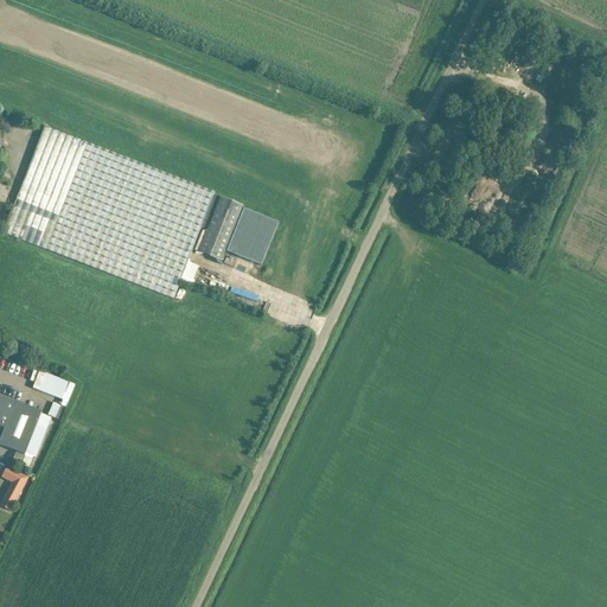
[(447,132),(464,140),(468,129),(453,121),(447,132)]
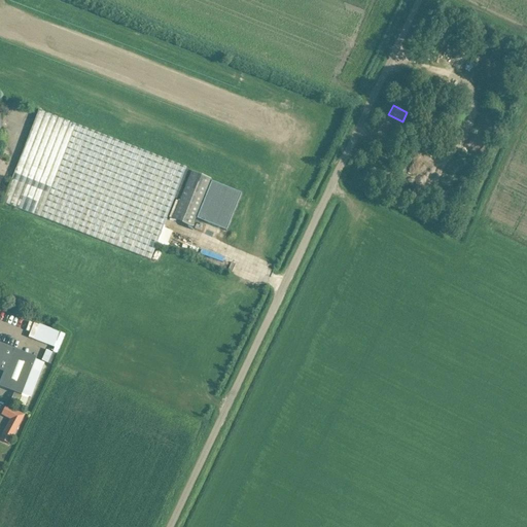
[(185,168),(39,111),(3,203),(149,259),(185,168)]
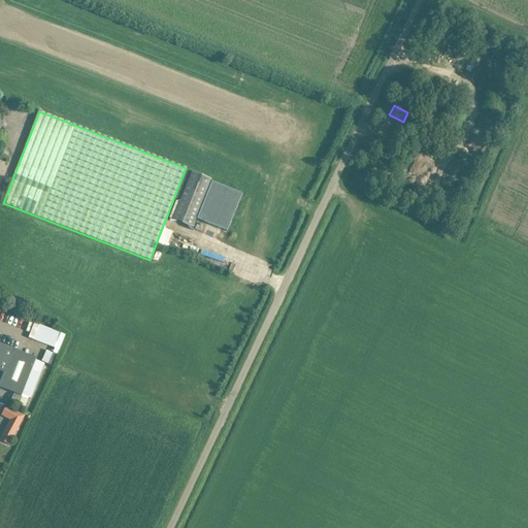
[(192,173),(172,221),(192,229),(195,220),(226,232),(241,195),(210,183),(211,180),(192,173)]
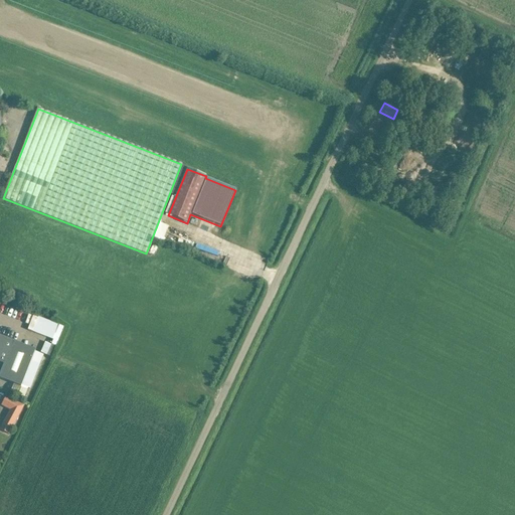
[(163,232),(172,234),(176,222),(167,219),(163,232)]
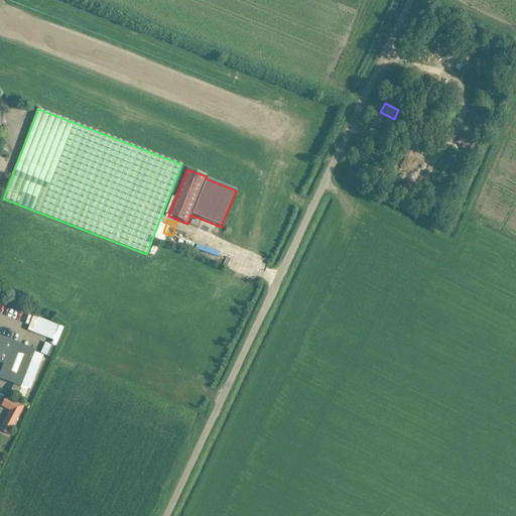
[(187,236),(184,241),(196,246),(198,240),(187,236)]
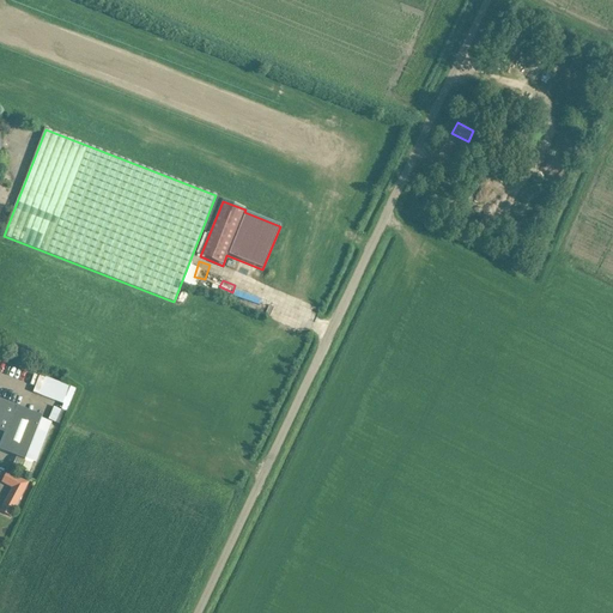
[(61,410),(66,412),(76,390),(46,378),(46,380),(40,377),(34,393),(62,405),(61,410)]
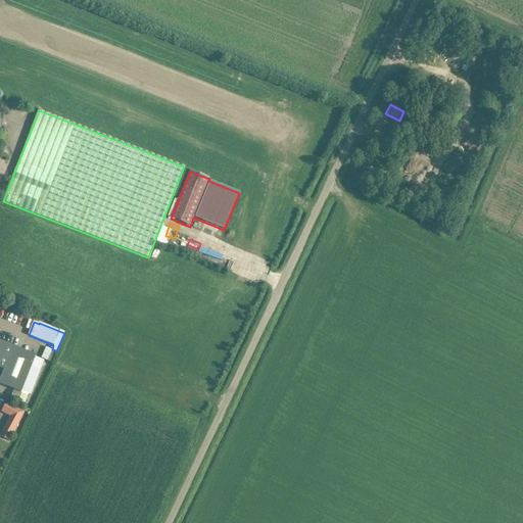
[(0,379),(0,384),(10,389),(13,390),(10,400),(25,406),(28,395),(20,393),(21,391),(30,394),(43,362),(35,359),(36,355),(0,341),(0,369),(3,370),(0,379)]
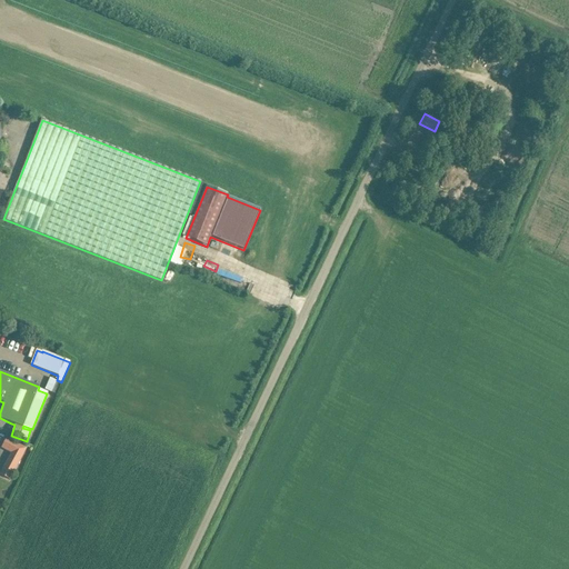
[(61,382),(57,380),(56,381),(49,379),(47,386),(58,390),(61,382)]
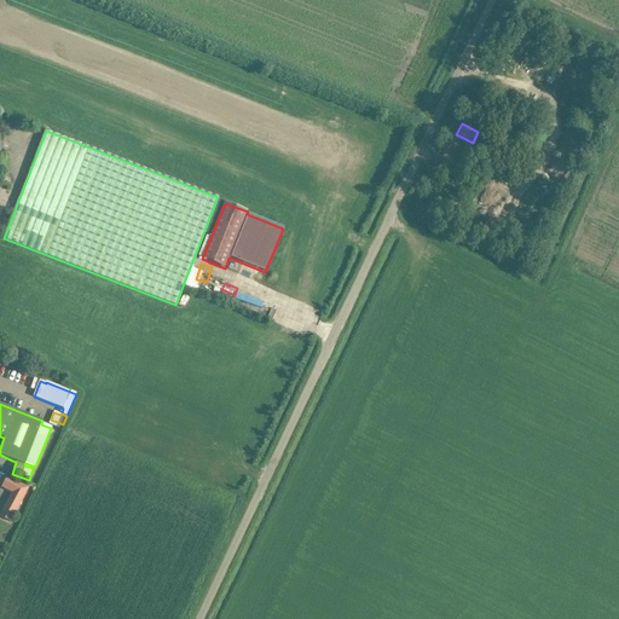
[(28,486),(7,475),(1,486),(11,491),(5,504),(16,510),(28,486)]
